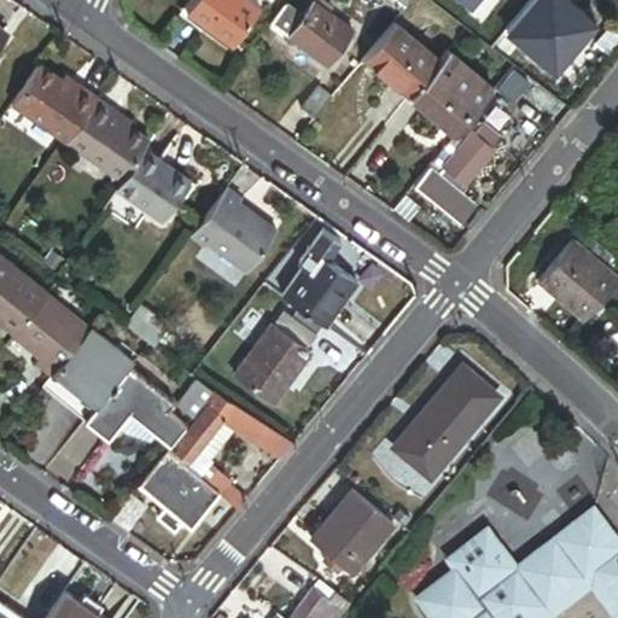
[(192,0),(185,11),(229,44),(257,5),(250,0),(192,0)]
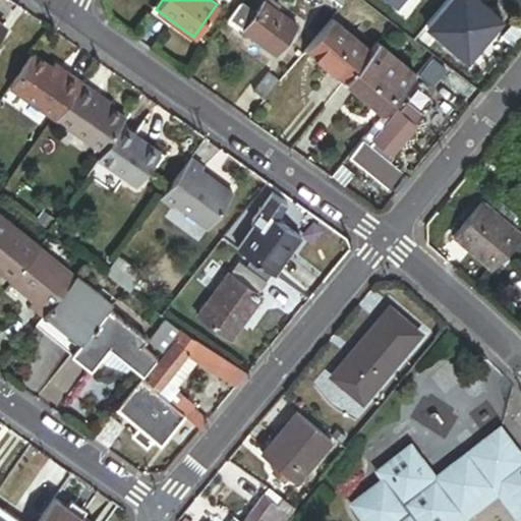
[(466,60),(501,18),(482,3),(479,6),(471,0),(446,0),(425,25),(466,60)]
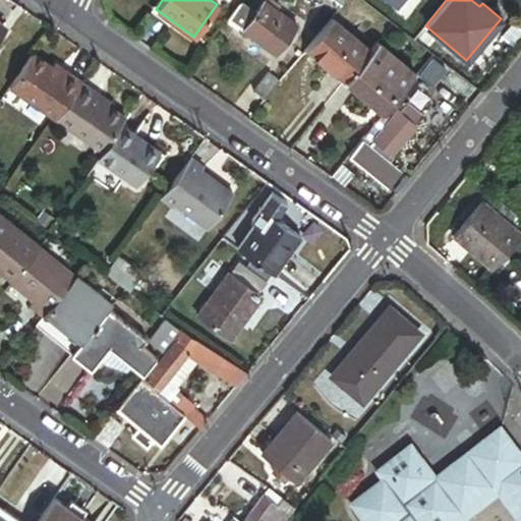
[(238,4),(227,20),(275,55),(295,26),(263,3),(254,15),(238,4)]
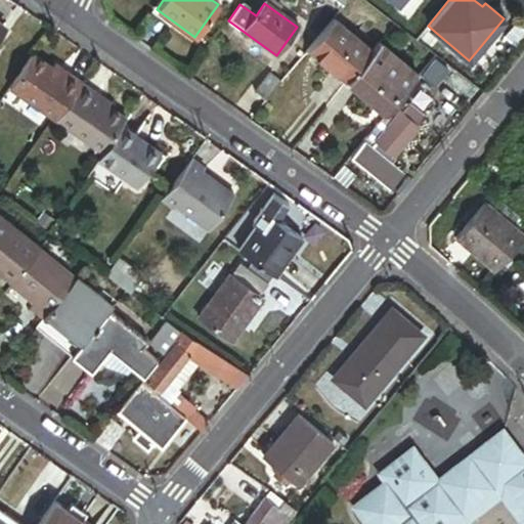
[(346,83),(372,51),(333,19),(307,50),(346,83)]
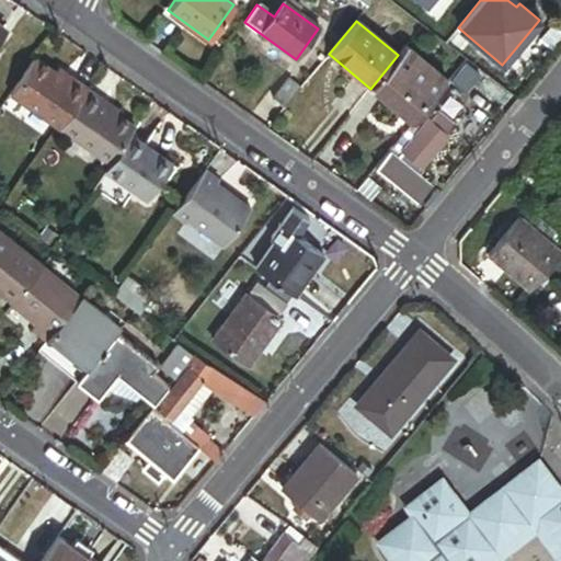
[(413,123),(447,81),(405,46),(398,55),(370,89),(413,123)]
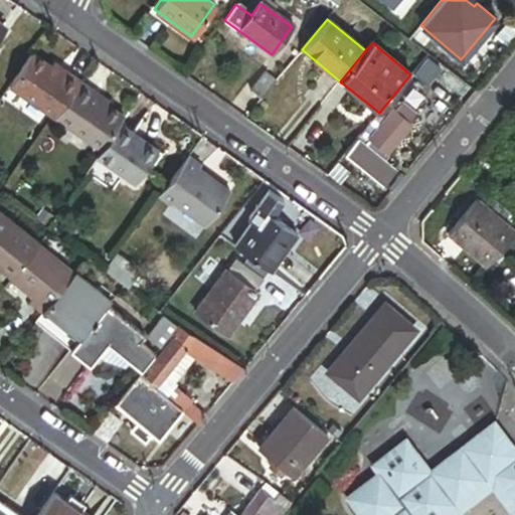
[(32,53),(9,87),(55,119),(81,81),(66,71),(64,75),(51,65),(32,53)]
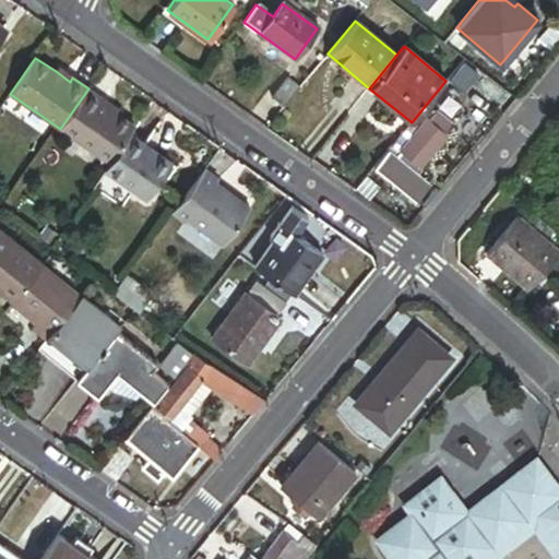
[(451,81),(464,91),(477,74),(464,63),(451,81)]
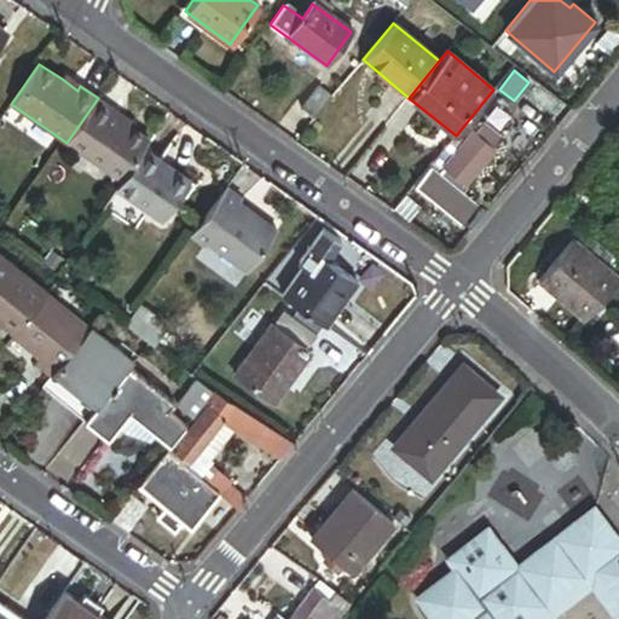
[(64,75),(62,79),(77,91),(80,86),(64,75)]
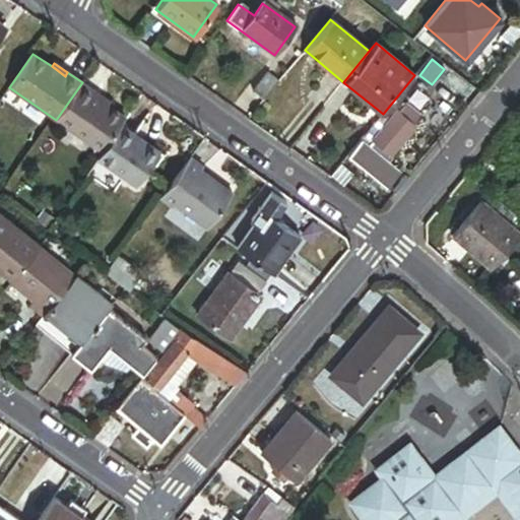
[(253,91),(263,101),(278,82),(267,73),(253,91)]
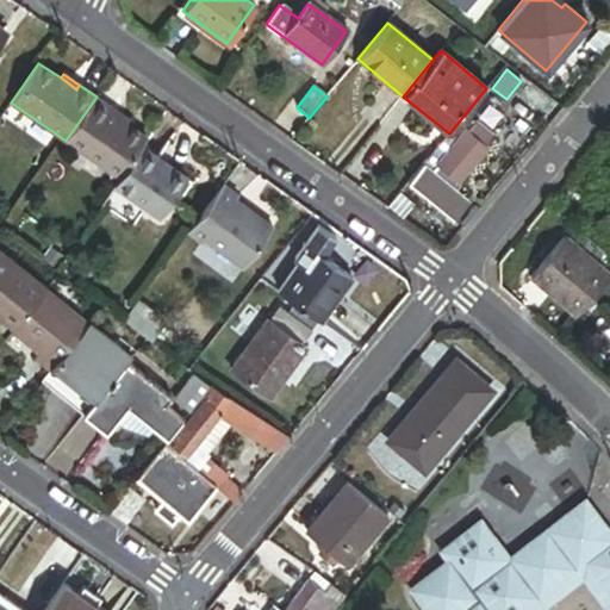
[(97,97),(66,141),(120,179),(143,147),(148,138),(129,125),(112,113),(114,110),(97,97)]
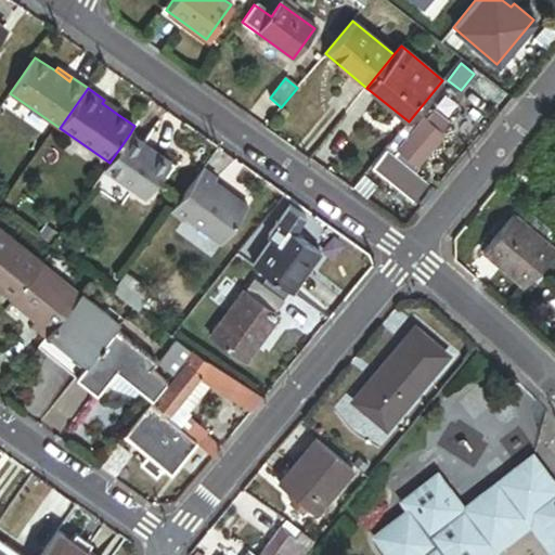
[(104,100),(102,103),(117,114),(119,111),(104,100)]
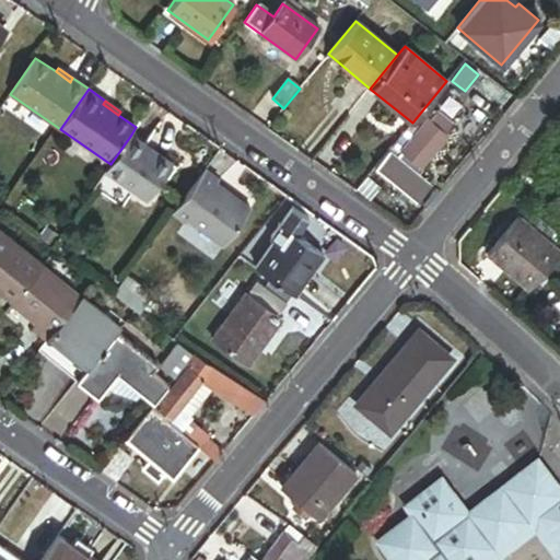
[(428,120),(443,133),(451,124),(438,113),(433,117),(428,114),(424,118),(428,120)]
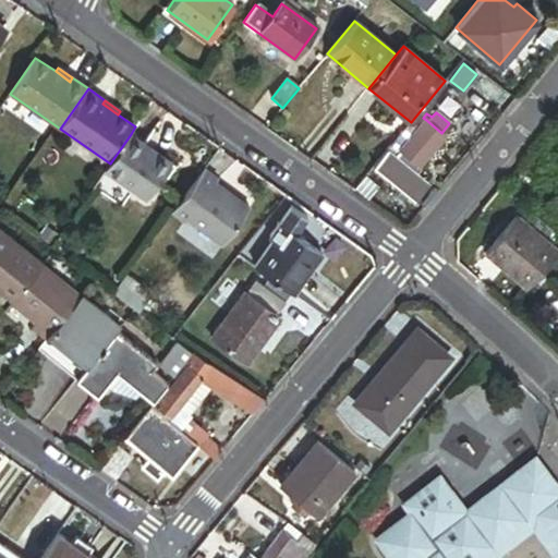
[(400,152),(416,166),(444,134),(441,133),(426,120),(400,152)]
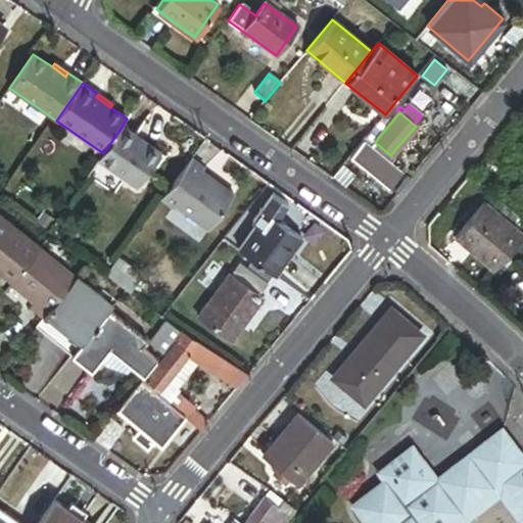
[(162,153),(123,126),(103,153),(98,159),(139,188),(162,153)]
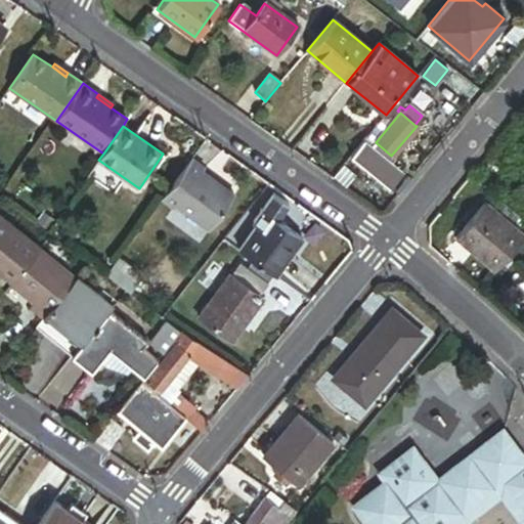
[(363,142),(351,157),(377,179),(383,184),(388,188),(401,173),(390,164),(394,159),(391,156),(376,142),(370,148),(363,142)]
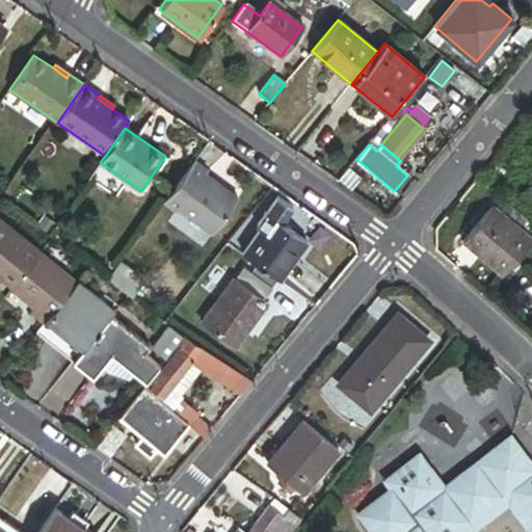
[(182,178),(164,203),(179,214),(181,211),(213,235),(239,200),(207,176),(209,173),(194,161),(182,178)]
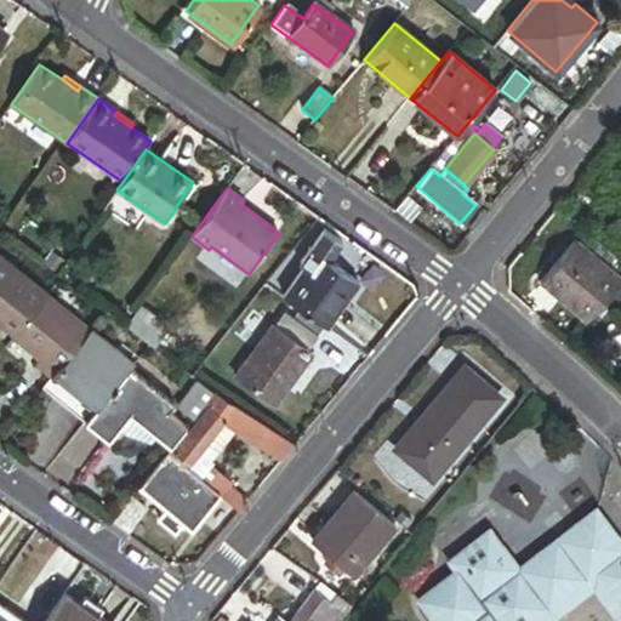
[(454,218),(446,212),(440,218),(449,224),(454,218)]
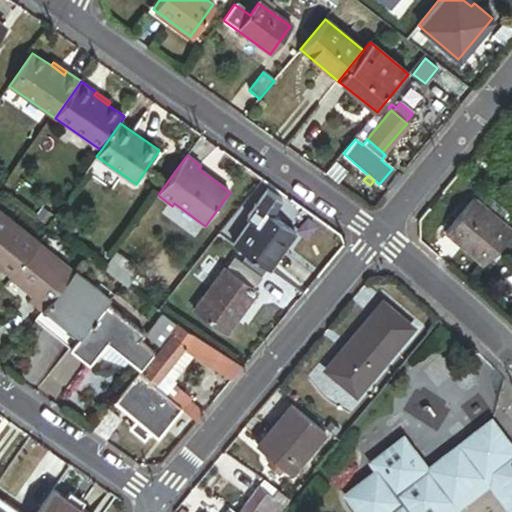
[(279,191),(270,185),(267,189),(276,195),(279,191)]
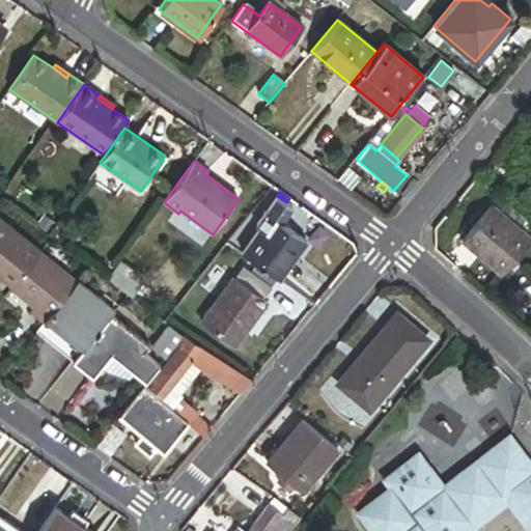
[(286,202),(277,196),(256,226),(260,229),(271,236),(280,223),(291,206),(286,202)]
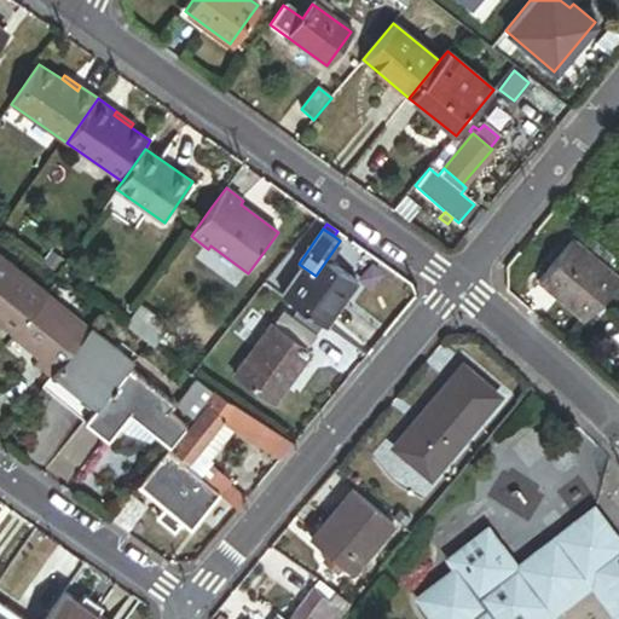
[(533,281),(580,318),(614,275),(567,237),(533,281)]
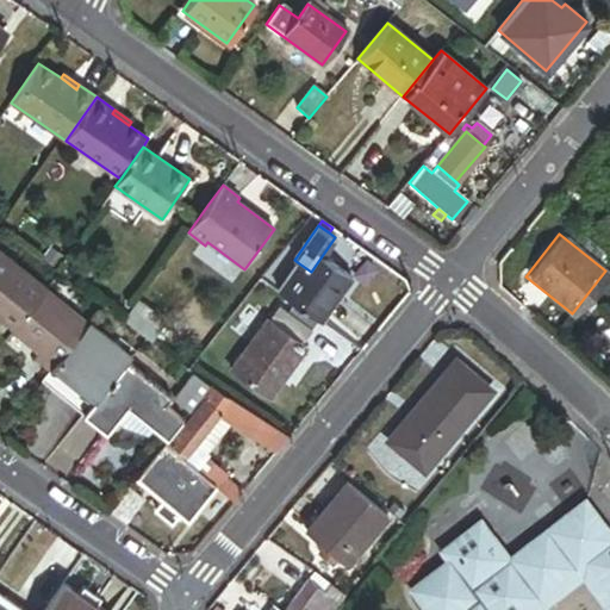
[(57,248),(48,262),(55,268),(66,253),(57,248)]
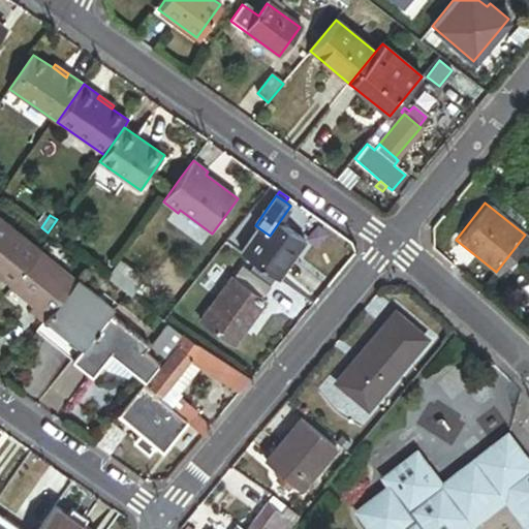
[(39,253),(0,221),(0,277),(11,287),(39,253)]
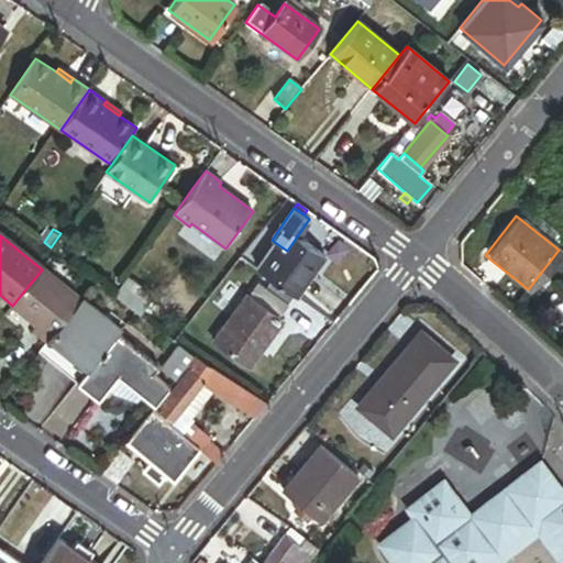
[(276,243),(258,271),(274,282),(295,298),(324,255),(297,236),(287,251),(276,243)]
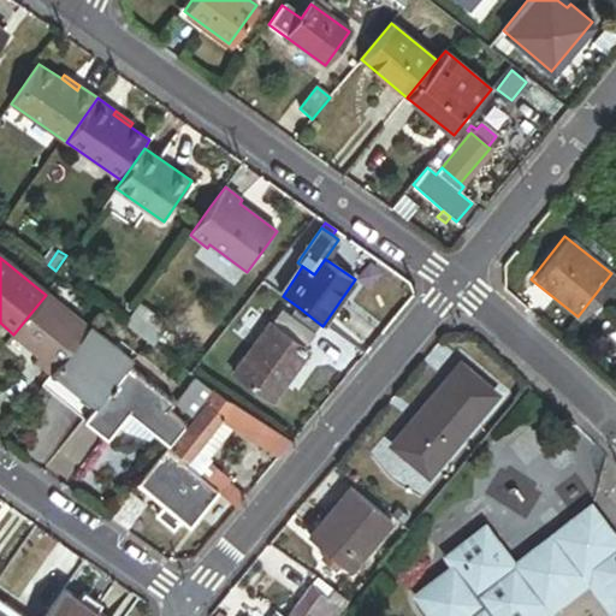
[(73,262),(66,272),(81,283),(88,273),(73,262)]
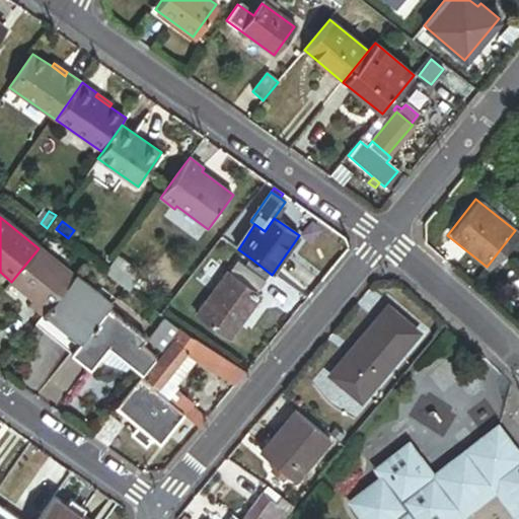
[(75,279),(39,248),(11,282),(9,284),(32,303),(29,307),(43,317),(75,279)]
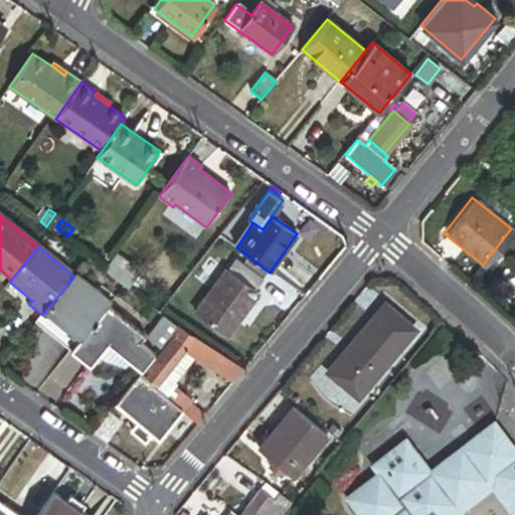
[(235,258),(227,269),(253,290),(262,279),(244,265),(235,258)]
